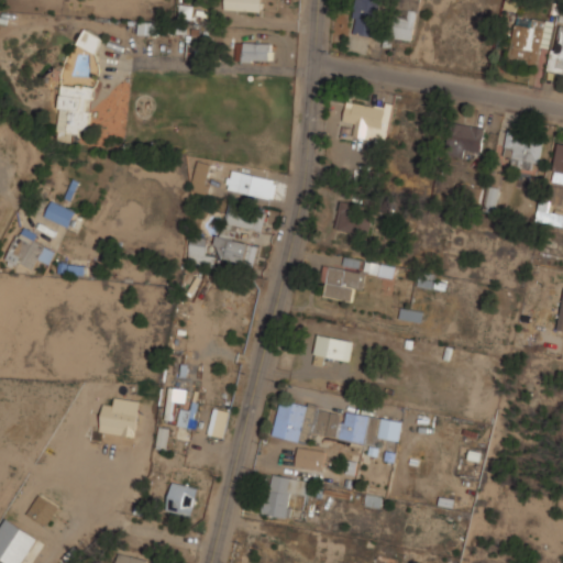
[(225,0),(225,10),(262,11),(262,0),(225,0)]
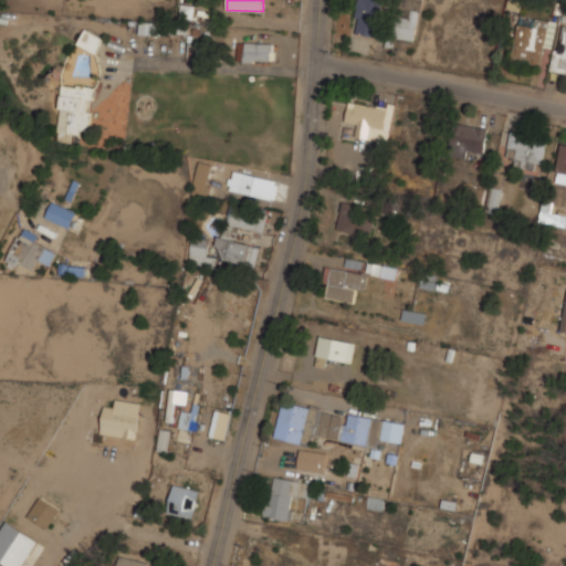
[(380,0),(358,0),(355,31),(377,33),(380,0)]
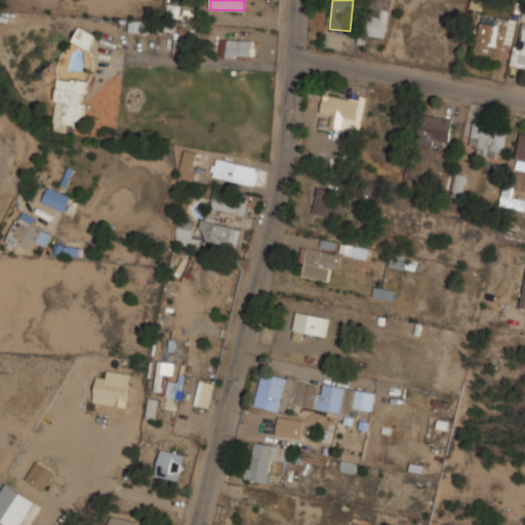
[(387,37),(391,0),(370,0),(366,34),(387,37)]
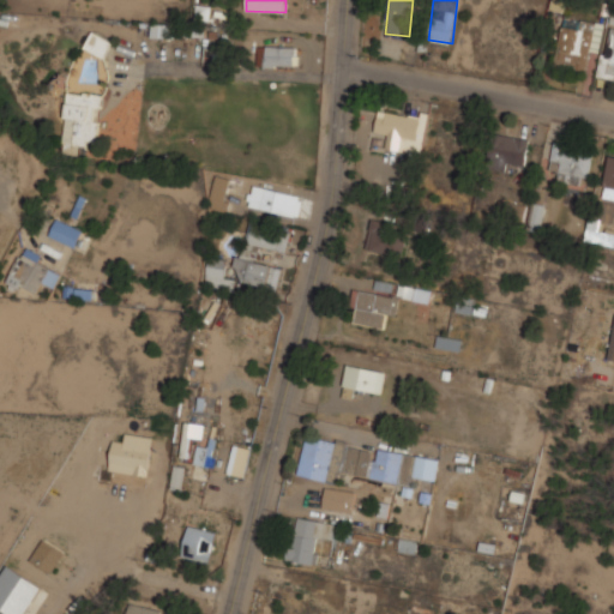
[(552,0),(551,5),(561,10),(565,0),(552,0)]
